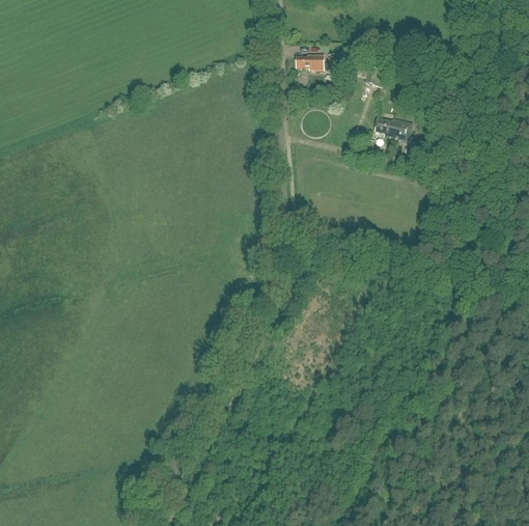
[(325,68),(325,53),(310,53),(310,55),(299,55),(299,66),(311,66),(311,68),(325,68)]
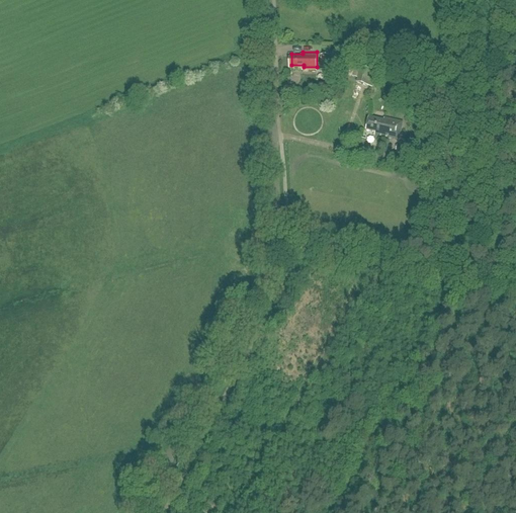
[(372,83),(376,67),(362,63),(357,79),(372,83)]
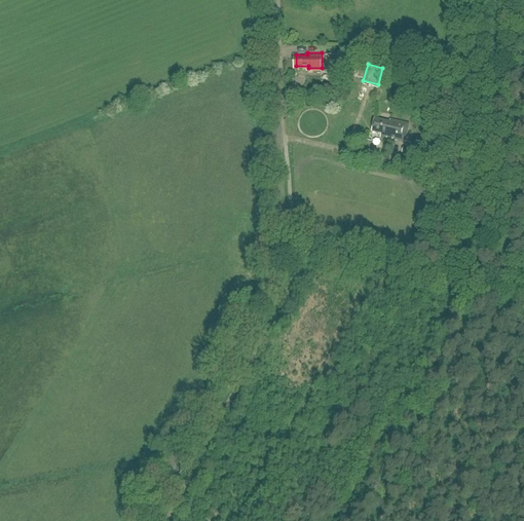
[(433,120),(449,117),(447,107),(429,112),(433,120)]
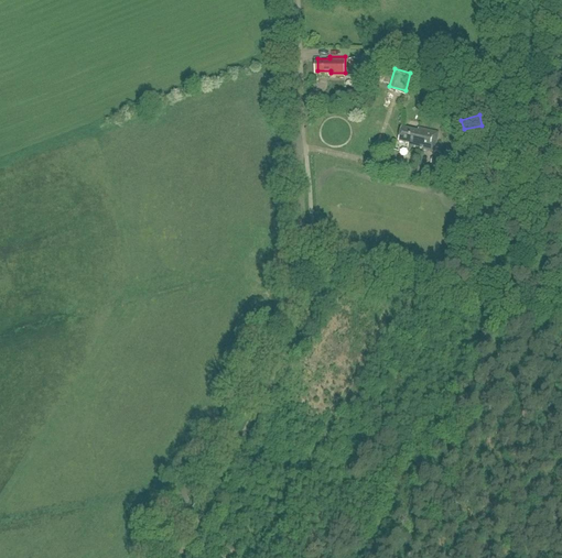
[(419,128),(403,123),(400,138),(410,140),(409,142),(434,148),(439,129),(420,124),(419,128)]
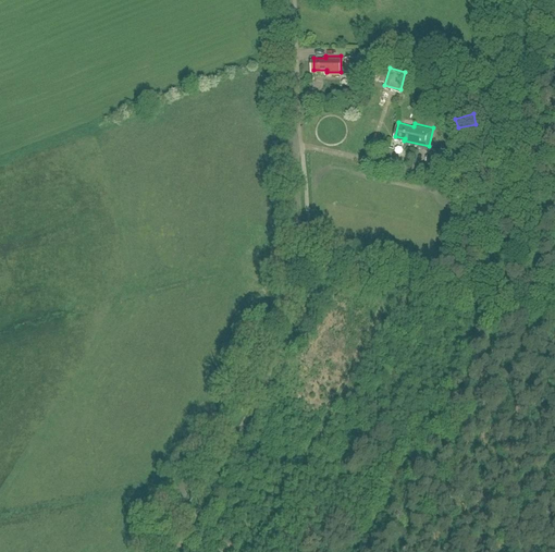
[(406,296),(396,294),(395,302),(404,304),(406,296)]
